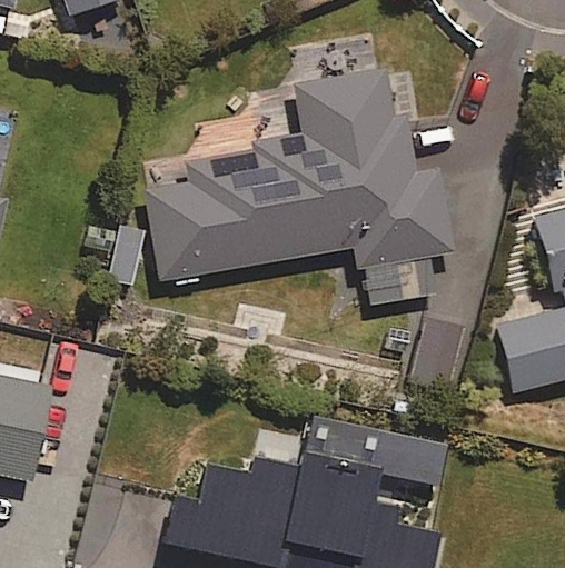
[(189,148),(139,157),(141,169),(165,284),(355,246),(367,307),(436,294),(428,257),(455,252),(438,170),(417,175),(405,115),(394,117),(384,69),(293,87),(303,138),(191,160),(189,148)]
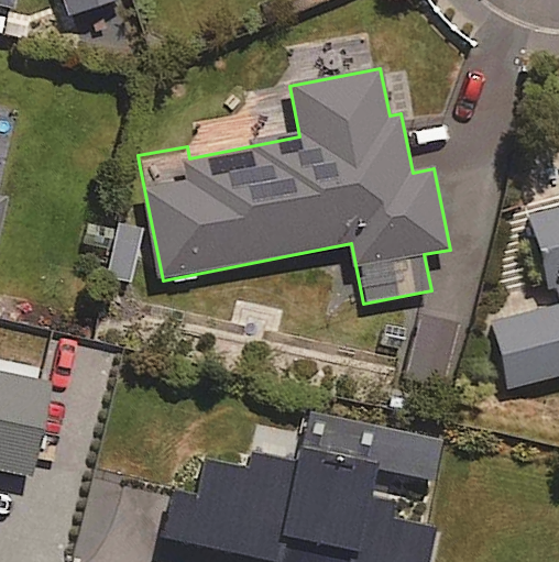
[(558,205),(529,213),(546,277),(557,274),(558,277),(558,294),(489,312),(508,389),(558,375),(558,205)]
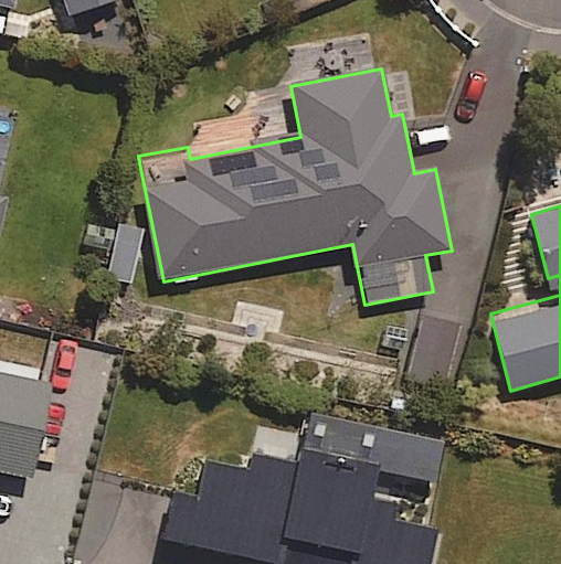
[(133,284),(145,232),(120,226),(109,279),(133,284)]
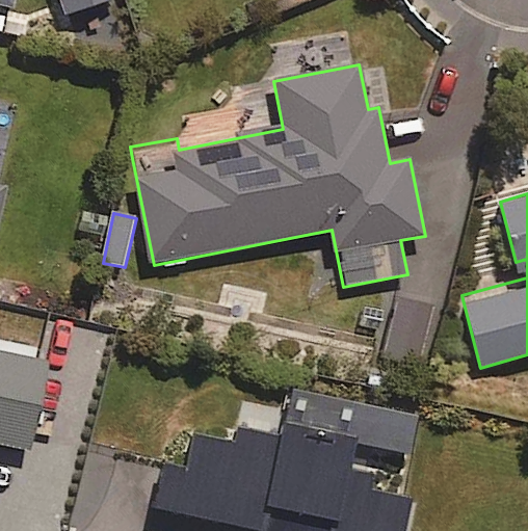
[(421,365),(432,306),(396,298),(385,357),(421,365)]
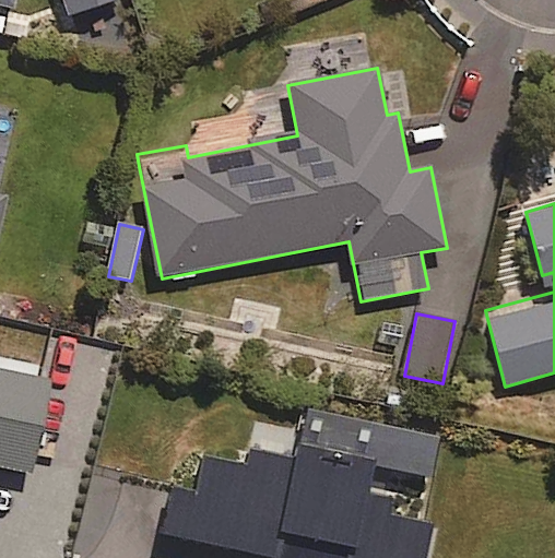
[(0,466),(30,473),(47,383),(0,374),(0,466)]
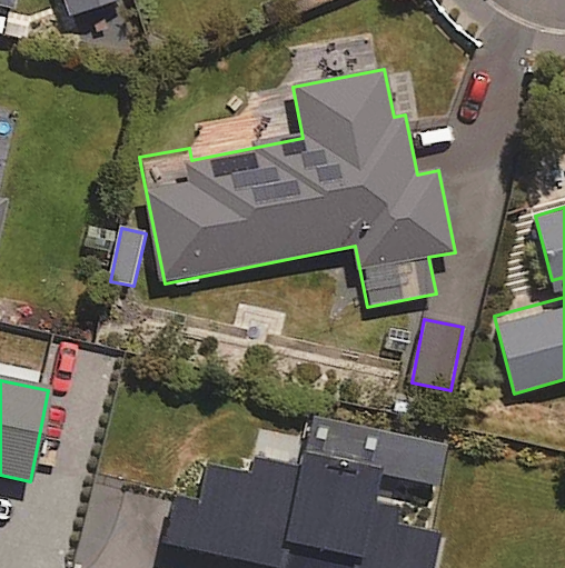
[(430,567),(437,534),(392,524),(395,506),(370,501),(376,474),(437,486),(445,445),(314,418),(304,469),(253,458),(250,471),(209,464),(201,501),(175,496),(166,544),(286,567),(430,567)]
